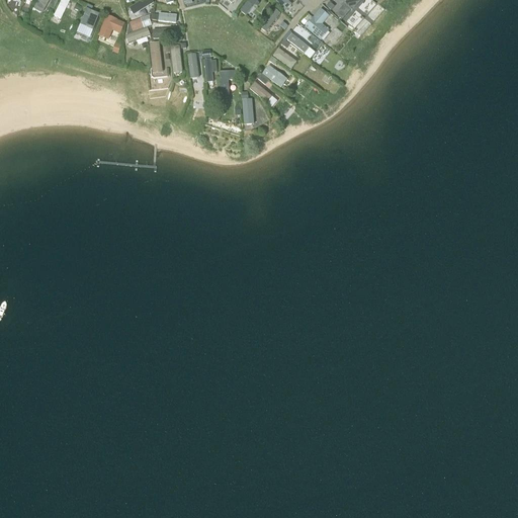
[(61,0),(55,15),(61,18),(69,0),(67,0),(61,0)]
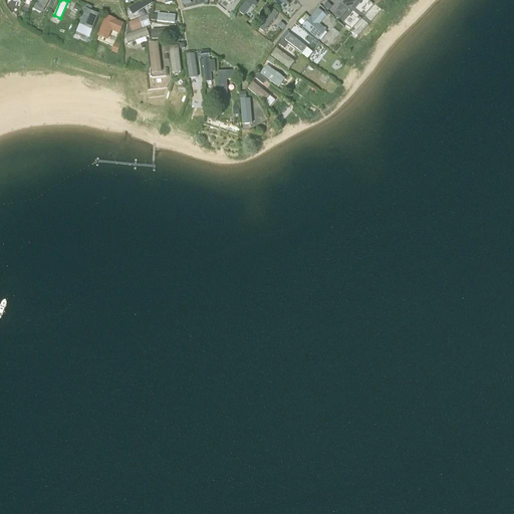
[(248,0),(238,13),(244,18),(259,1),(257,0),(248,0)]
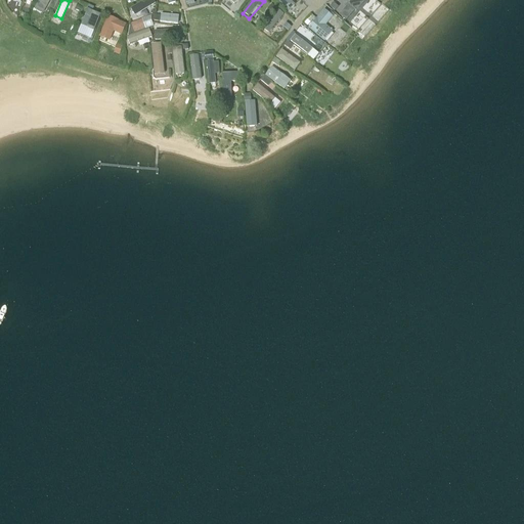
[(289,0),(275,0),(289,13),(296,7),(289,0)]
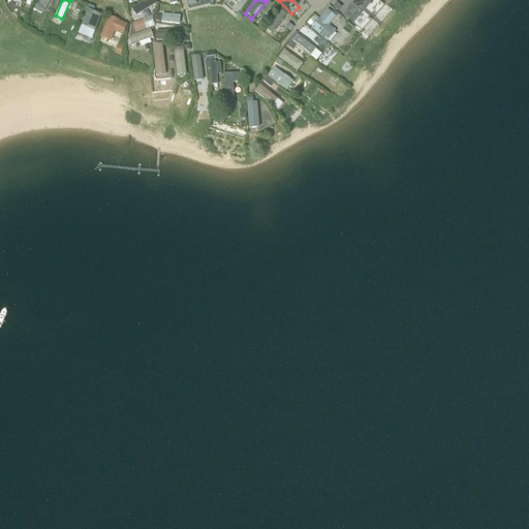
[(356,0),(343,16),(349,21),(359,10),(360,11),(369,0),(356,0)]
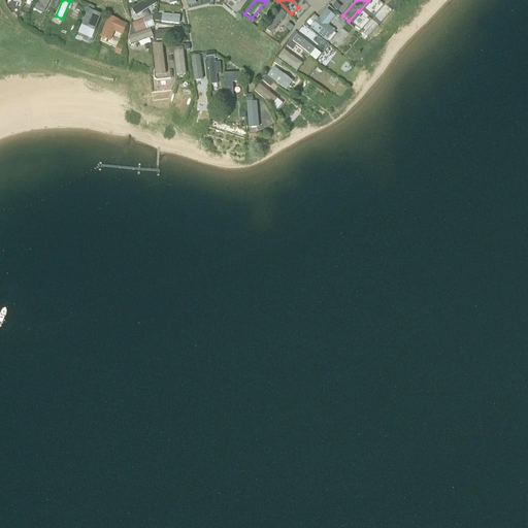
[(133,9),(135,14),(152,6),(149,1),(133,9)]
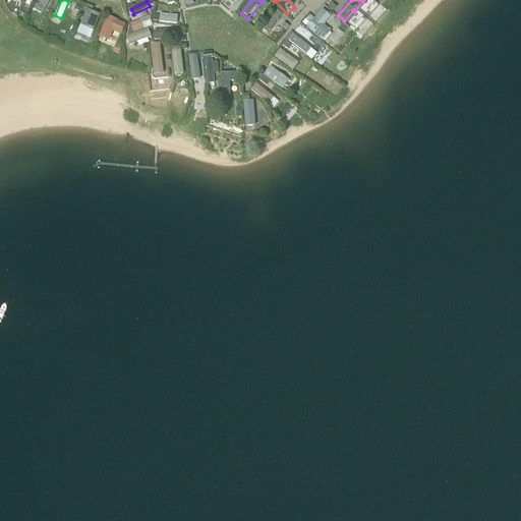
[(265,11),(269,14),(274,7),(270,4),(265,11)]
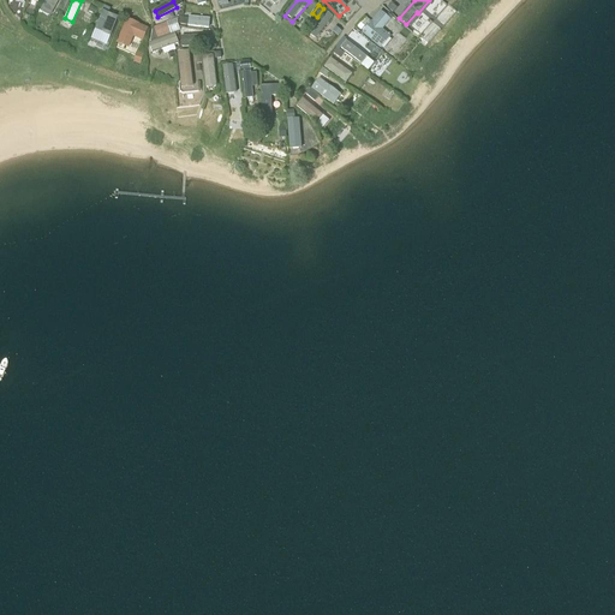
[(443,24),(452,12),(443,6),(435,19),(443,24)]
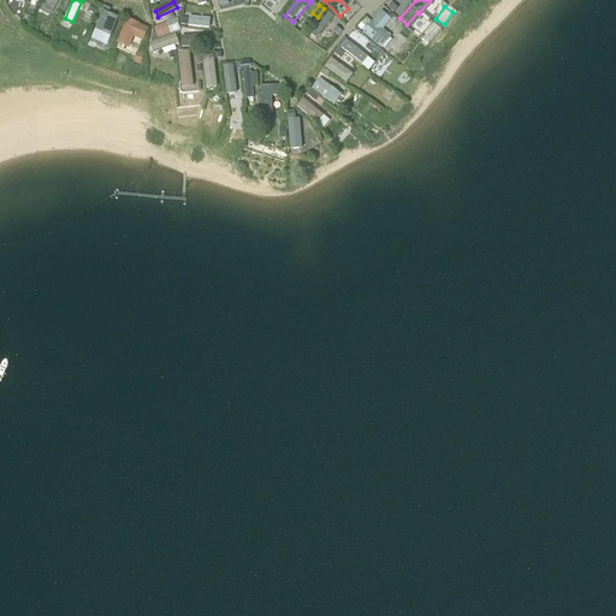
[(421,11),(413,22),(424,30),(432,19),(421,11)]
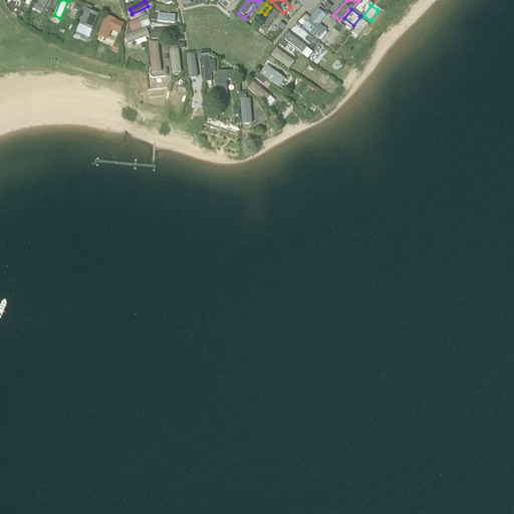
[(76,26),(83,29),(90,13),(83,10),(76,26)]
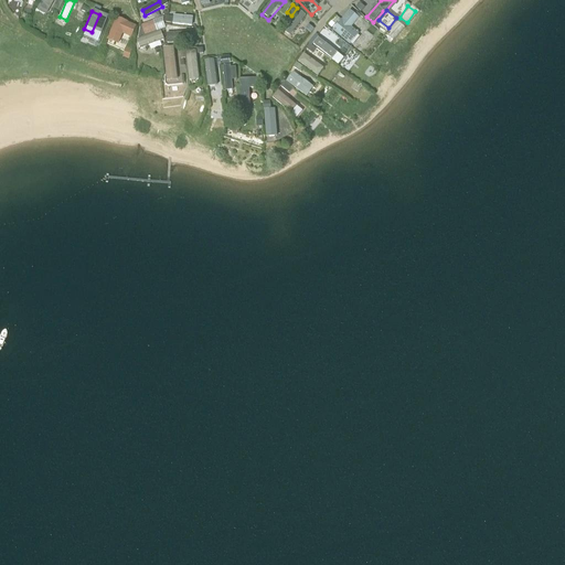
[(332,31),(350,45),(359,34),(352,28),(360,19),(350,11),(342,20),(332,31)]
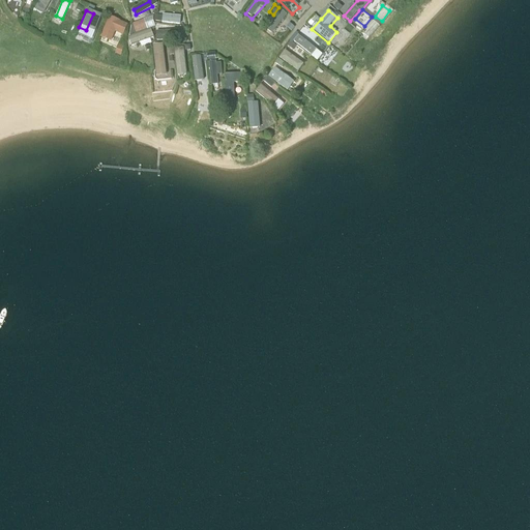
[(264,31),(272,36),(287,18),(280,11),(264,31)]
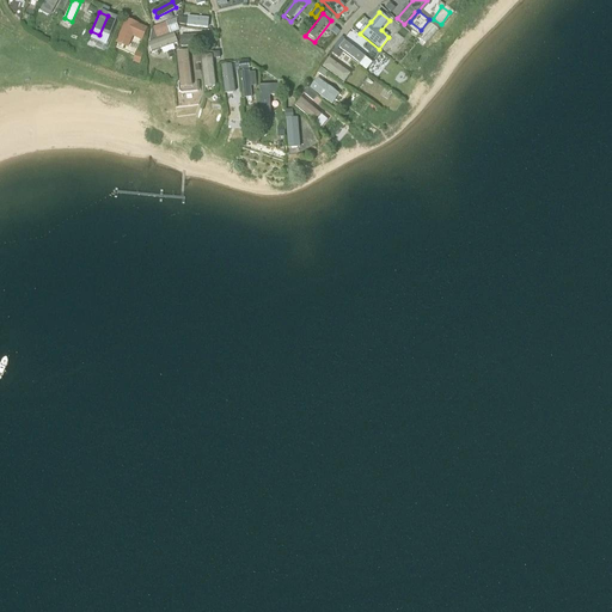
[(147,28),(126,18),(115,43),(128,48),(133,37),(142,41),(147,28)]
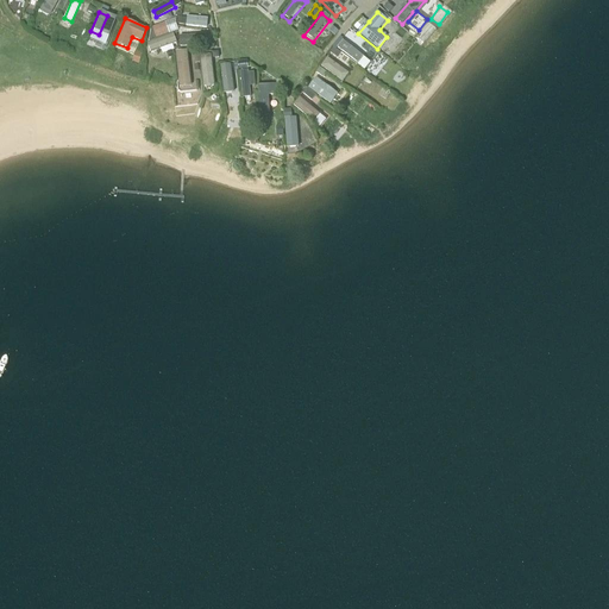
[(187,18),(186,26),(207,29),(208,20),(187,18)]
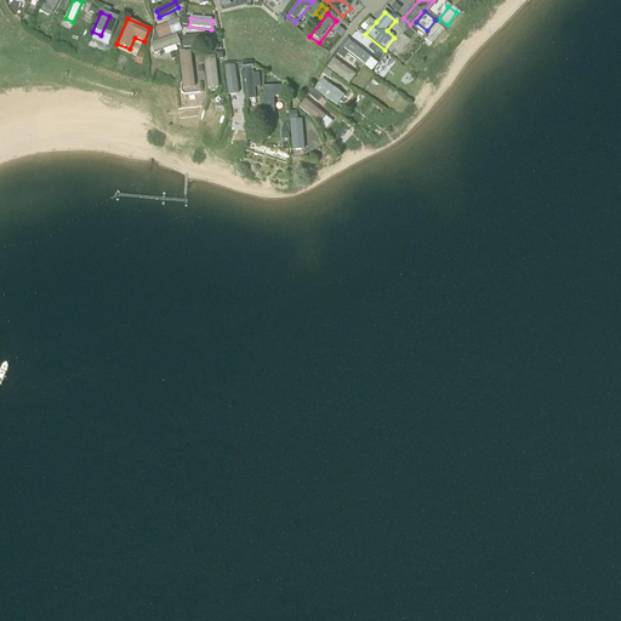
[(154,29),(158,39),(181,32),(177,22),(154,29)]
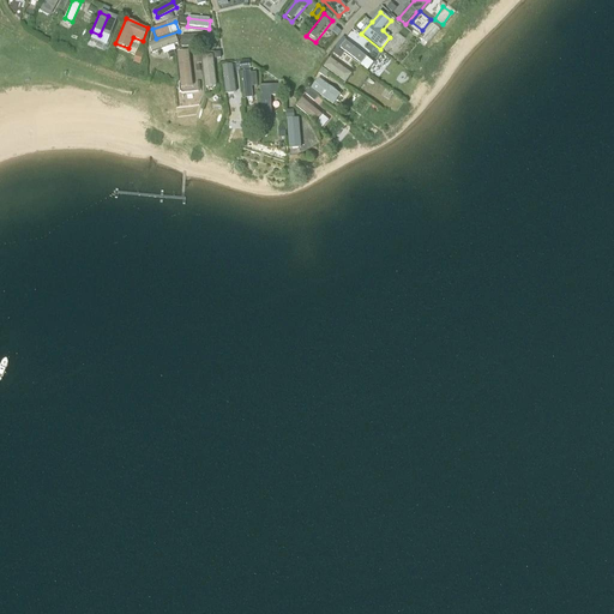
[(426,41),(438,28),(432,22),(420,35),(426,41)]
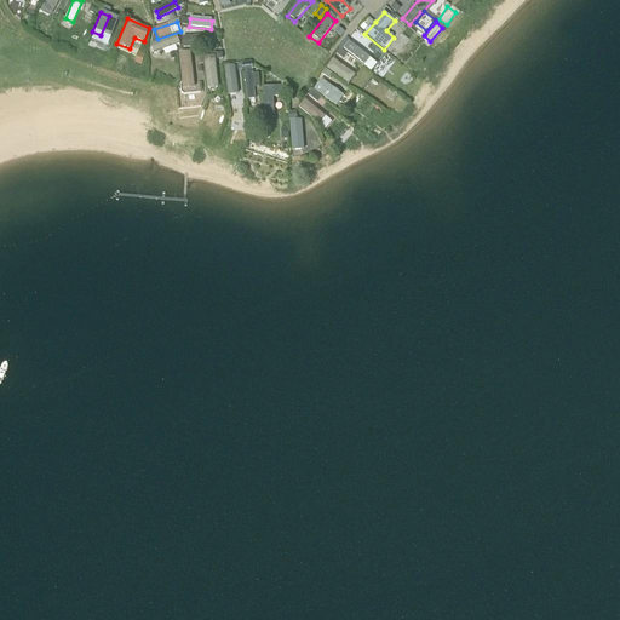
[(359,32),(352,39),(383,62),(389,53),(359,32)]
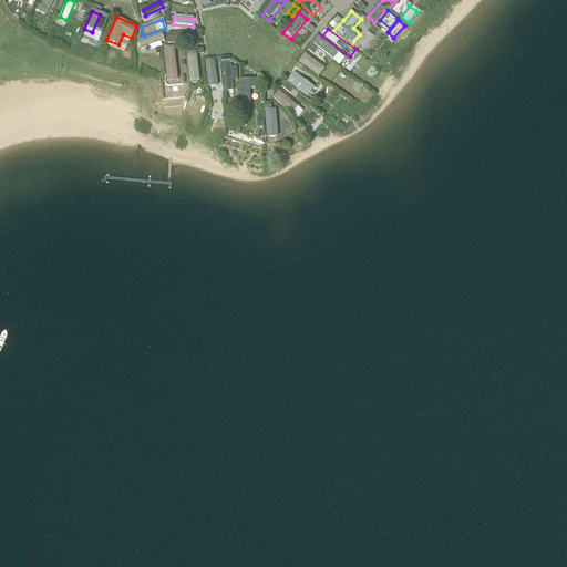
[(161,35),(137,42),(140,50),(164,42),(161,35)]
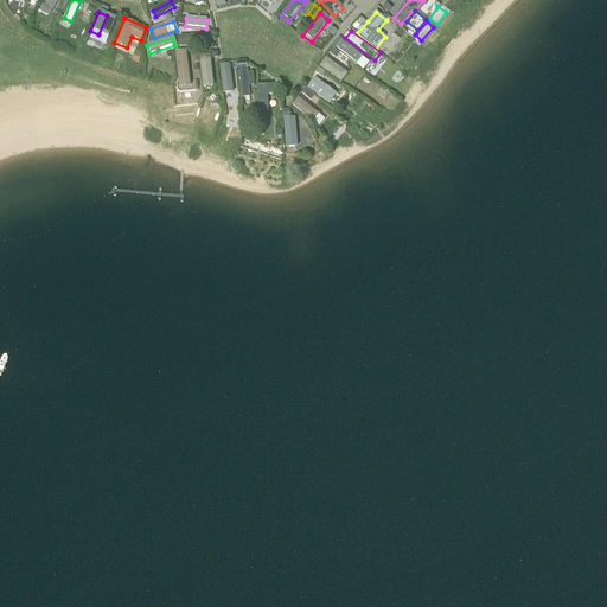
[(178,39),(178,48),(204,46),(203,38),(178,39)]
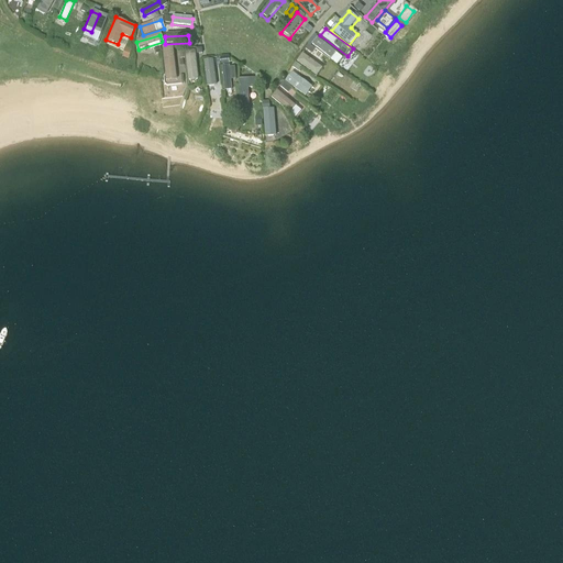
[(318,37),(312,45),(338,65),(344,57),(318,37)]
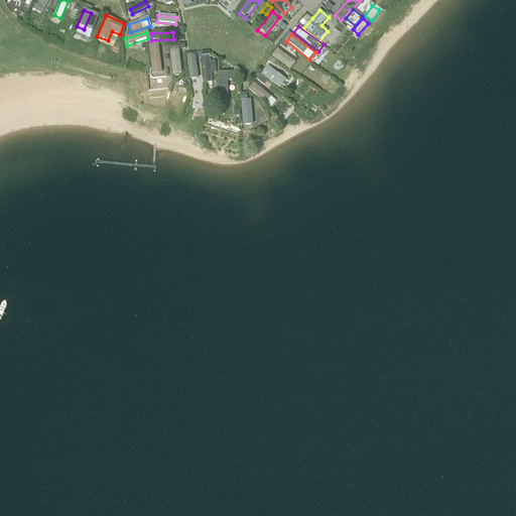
[(151,67),(152,75),(162,74),(158,43),(148,44),(151,67)]
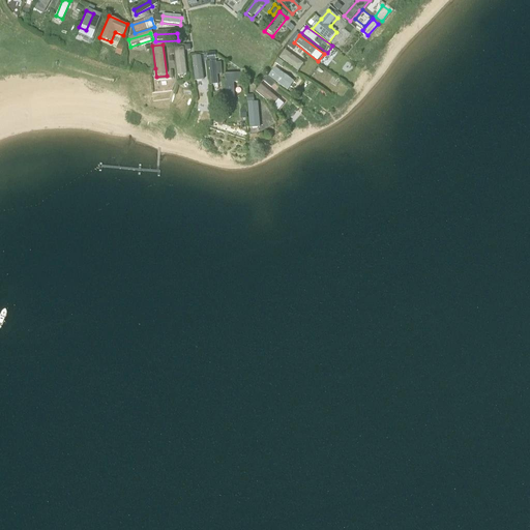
[(183,50),(175,51),(178,79),(186,78),(183,50)]
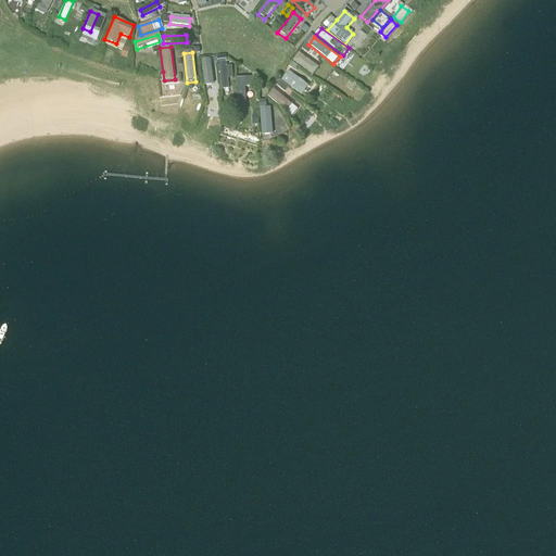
[(301,54),(295,62),(312,74),(317,66),(301,54)]
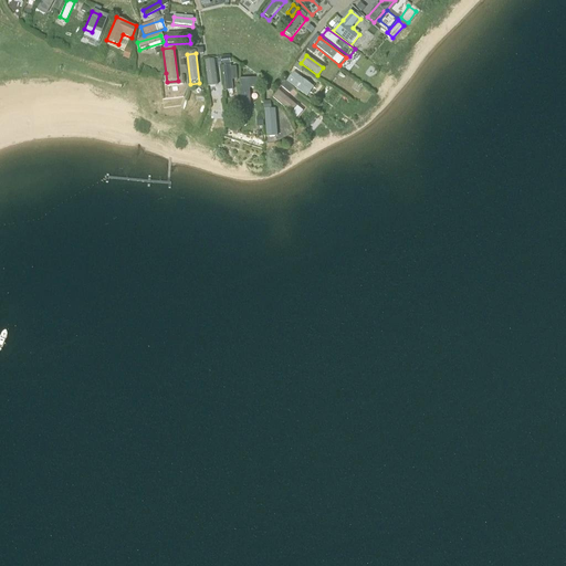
[(205,64),(208,90),(218,88),(215,63),(205,64)]
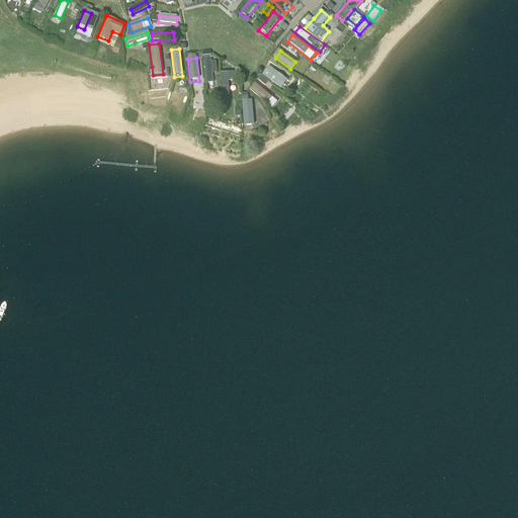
[(210,63),(204,63),(206,86),(213,85),(210,63)]
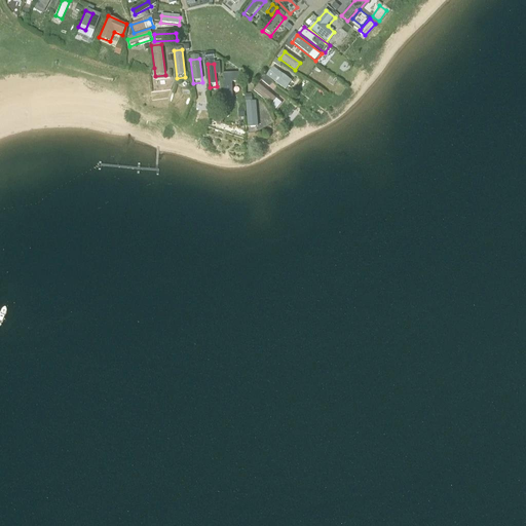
[(266,77),(286,91),(292,82),(273,68),(266,77)]
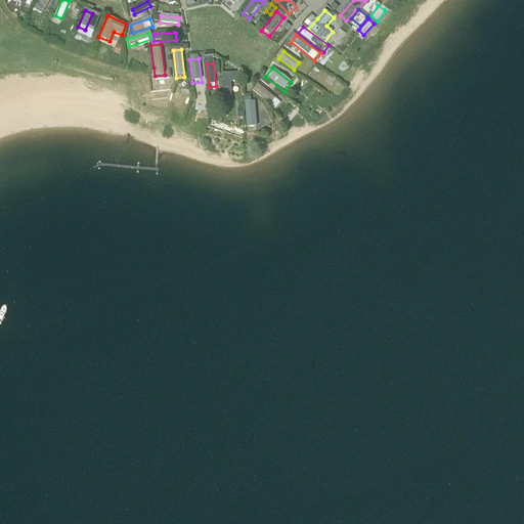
[(236,72),(222,72),(222,98),(231,98),(230,81),(236,80),(236,72)]
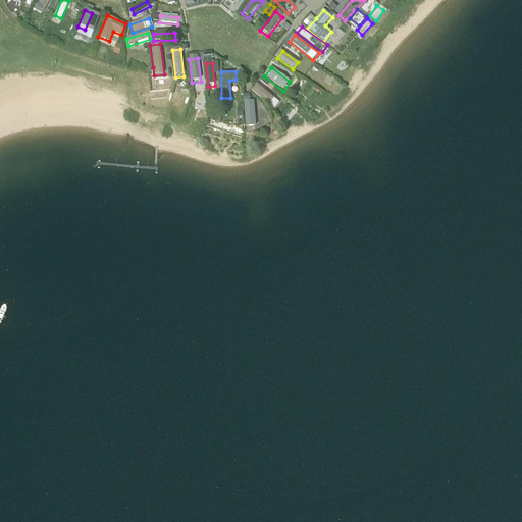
[(263,75),(260,81),(267,87),(271,82),(263,75)]
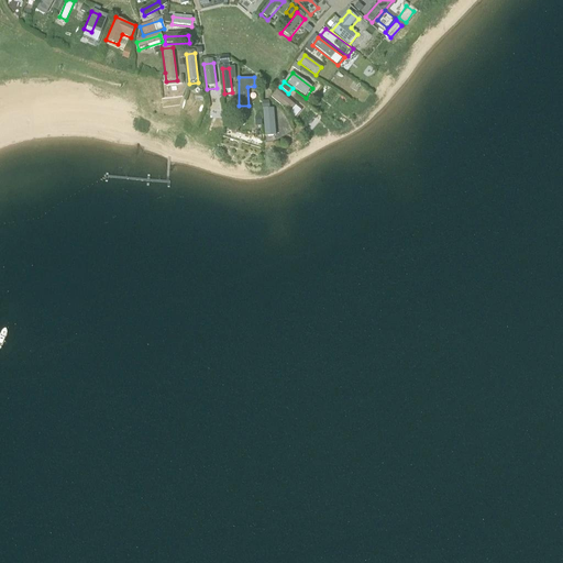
[(295,107),(277,91),(271,98),(289,113),(295,107)]
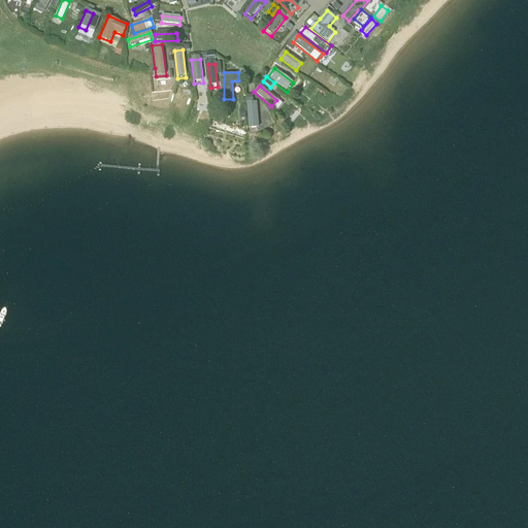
[(281,108),(284,102),(278,99),(274,105),(281,108)]
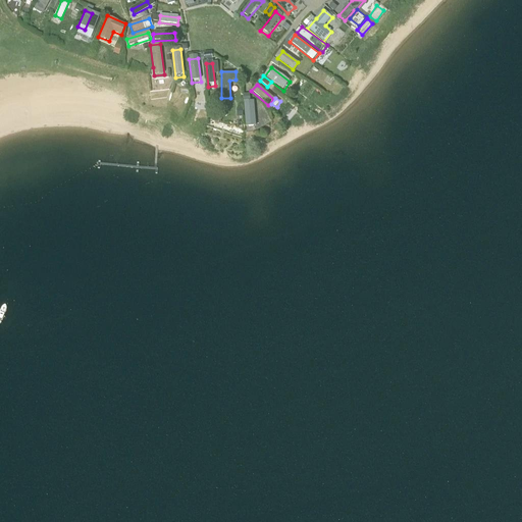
[(245,104),(246,129),(255,129),(254,103),(245,104)]
